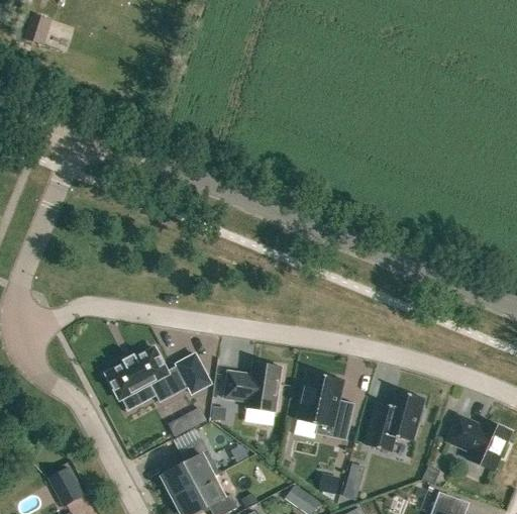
[(124,363),(106,373),(119,398),(149,382),(160,401),(189,386),(192,392),(210,382),(195,352),(176,363),(177,365),(167,370),(153,346),(135,356),(134,352),(122,358),(124,363)]
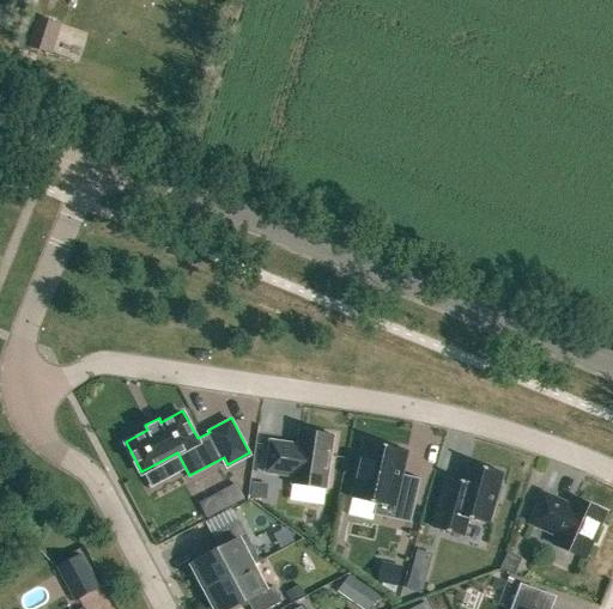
[(297,443),(269,438),(265,470),(292,474),(291,481),(326,486),(334,433),(299,428),(297,443)]
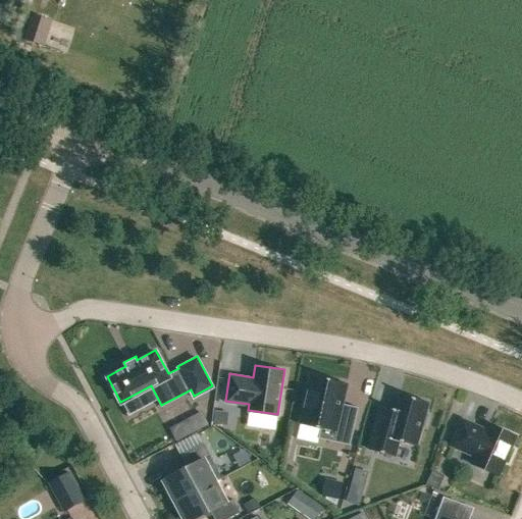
[(311,373),(300,422),(320,427),(318,436),(349,444),(356,415),(340,412),(347,381),(311,373)]
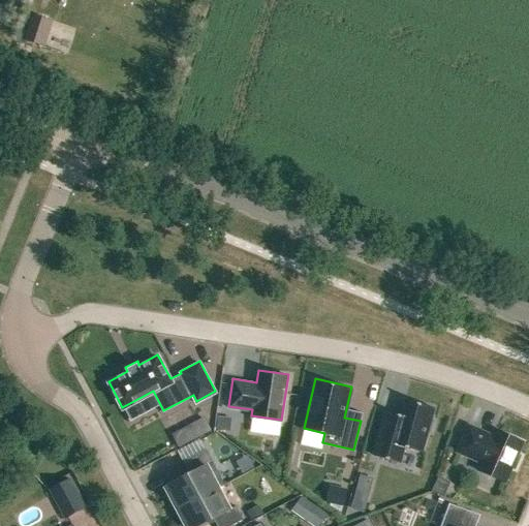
[(399,461),(403,445),(421,451),(426,430),(430,431),(433,418),(430,416),(433,406),(404,398),(400,413),(394,435),(381,431),(375,454),(399,461)]
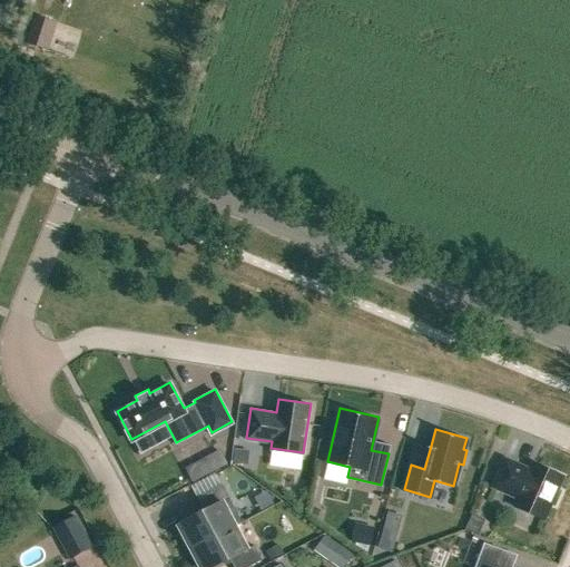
[(219,447),(204,456),(212,470),(227,462),(219,447)]
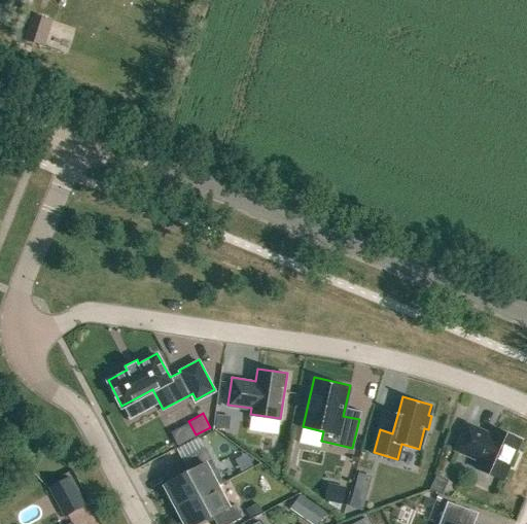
[(520,439),(493,426),(489,434),(484,432),(485,430),(466,422),(455,448),(479,458),(476,466),(502,478),(508,464),(513,465),(519,452),(515,450),(520,439)]
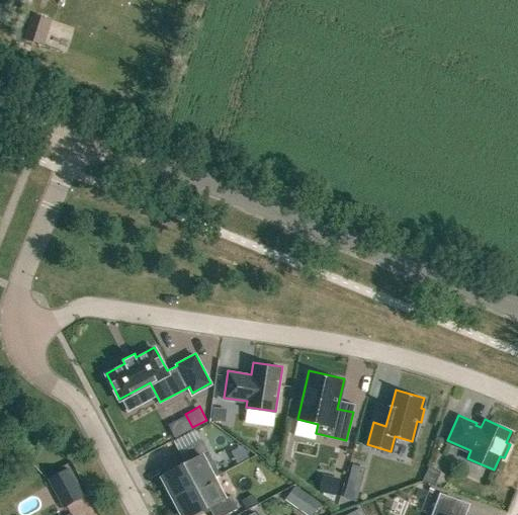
[(162,476),(173,497),(213,476),(202,454),(208,451),(201,438),(179,450),(185,462),(162,476)]
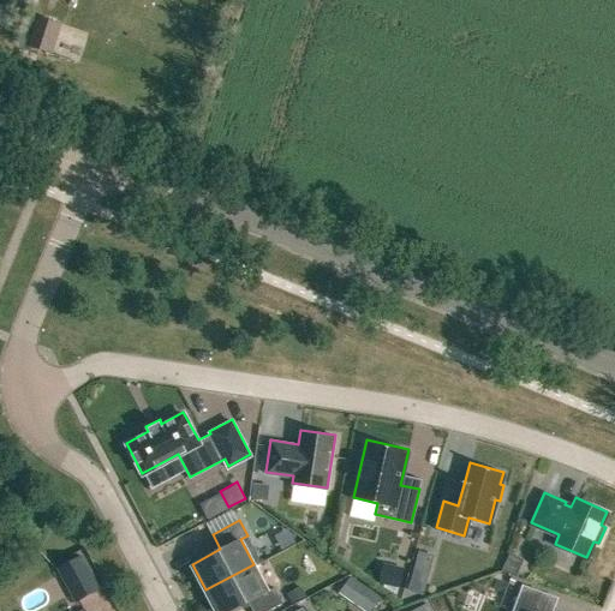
[(418,550),(412,571),(427,575),(433,555),(418,550)]
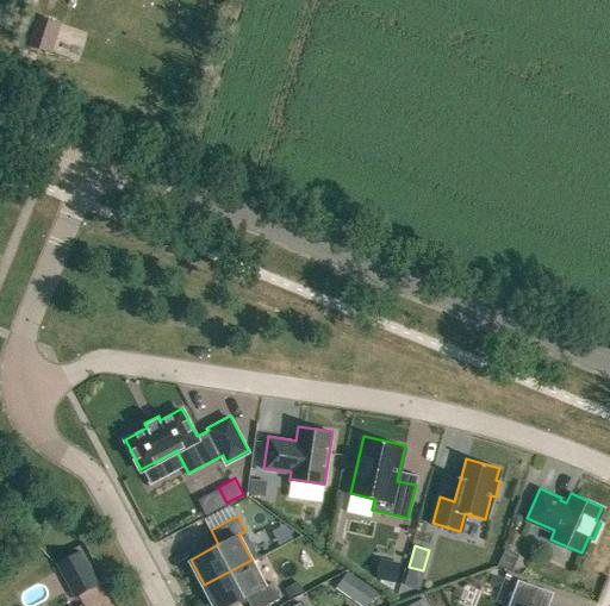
[(511,569),(518,554),(505,548),(498,563),(511,569)]
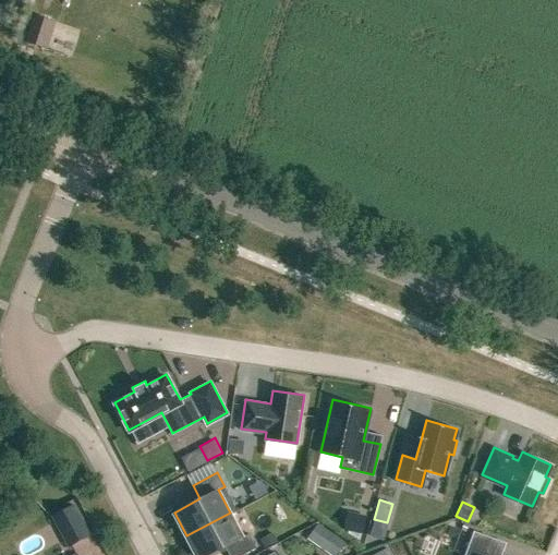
[(89,532),(74,504),(52,515),(69,544),(89,532)]
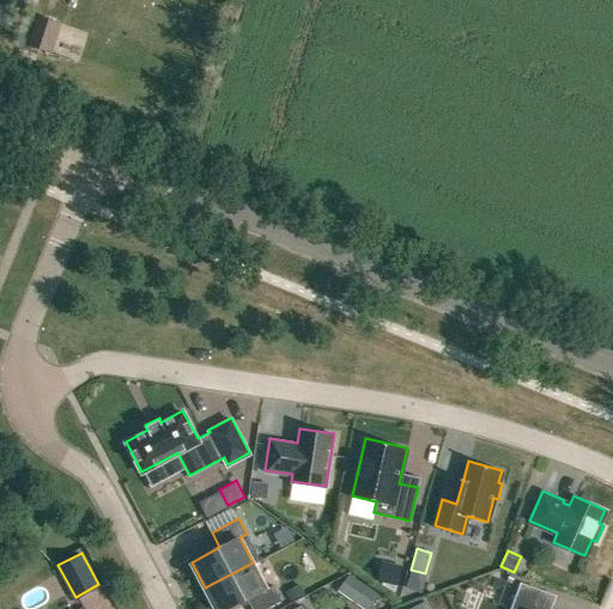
[(253,562),(205,588),(216,608),(225,608),(247,598),(252,608),(262,608),(281,600),(273,584),(266,588),(253,562)]
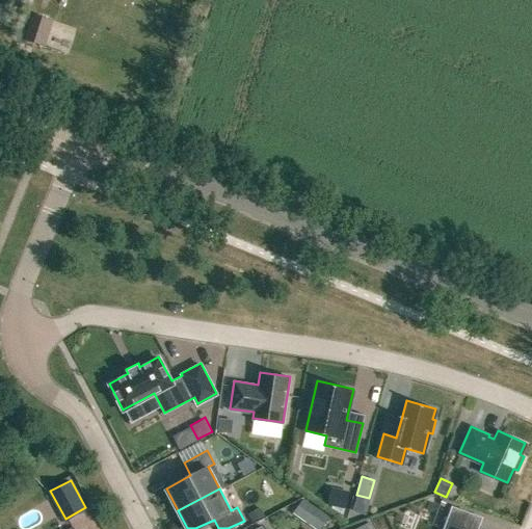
[(302,499),(294,510),(307,520),(315,507),(302,499)]
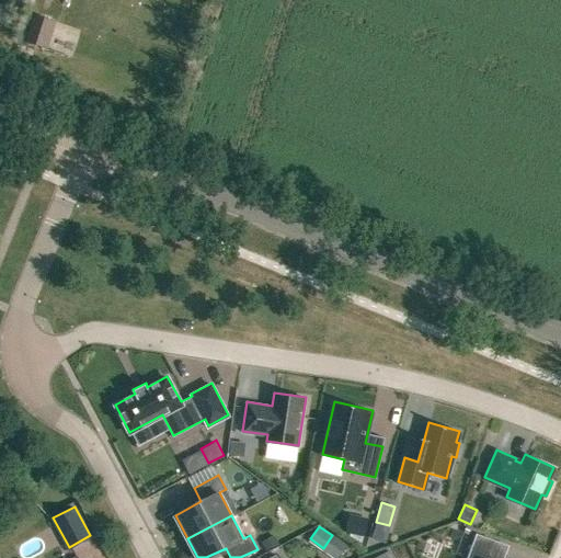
[(500,557),(503,557),(507,545),(477,533),(467,557),(500,557)]
